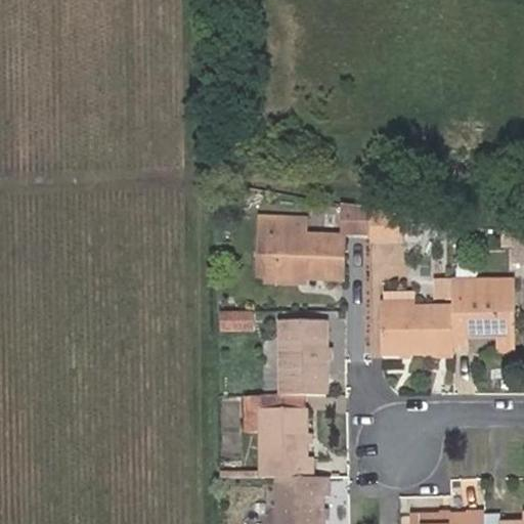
[(369,233),(369,209),(343,205),(343,226),(349,226),(349,233),(369,233)]
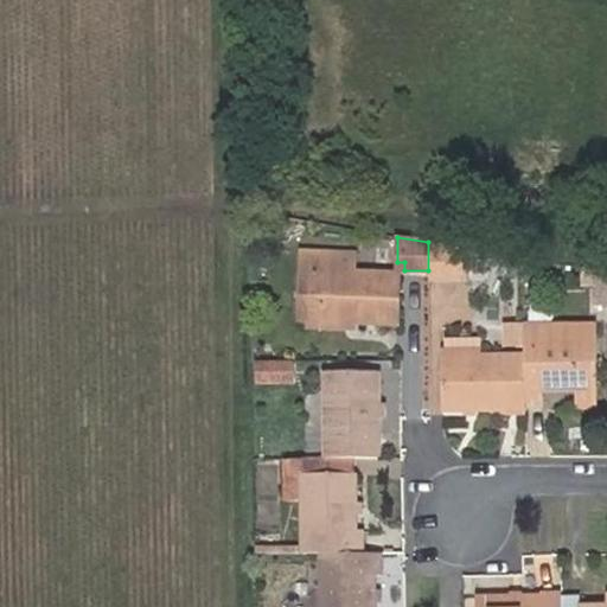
[(462,248),(428,242),(428,274),(462,274),(462,248)]
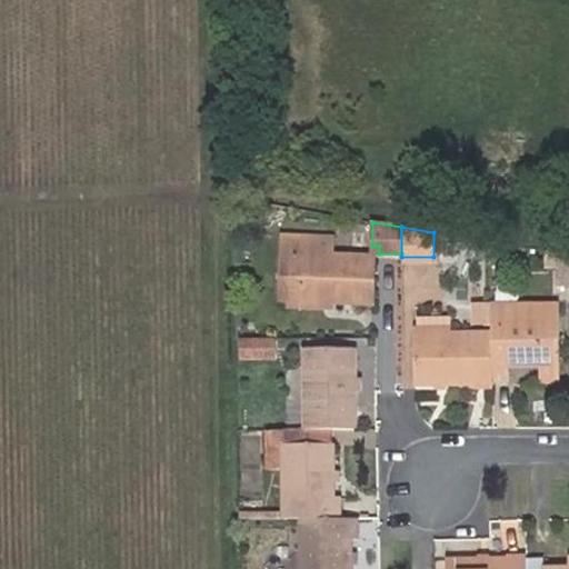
[(290,252),(290,233),(278,233),(277,297),(289,297),(290,252)]
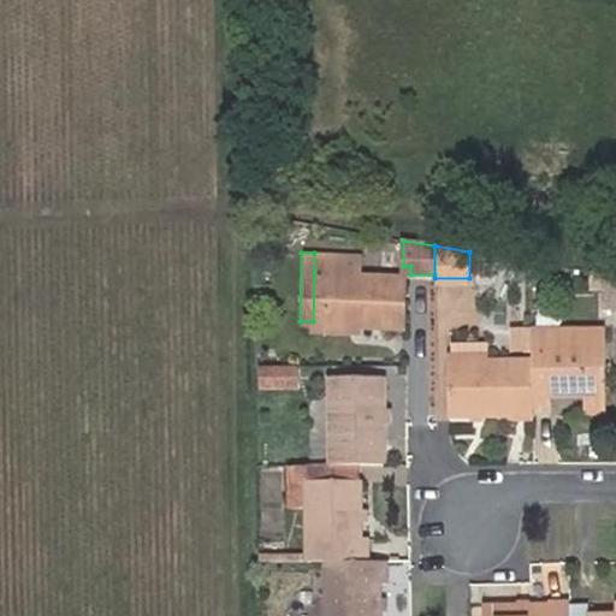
[(325,320),(357,320),(402,321),(402,273),(357,272),(357,254),(314,253),(314,273),(324,273),(325,320)]
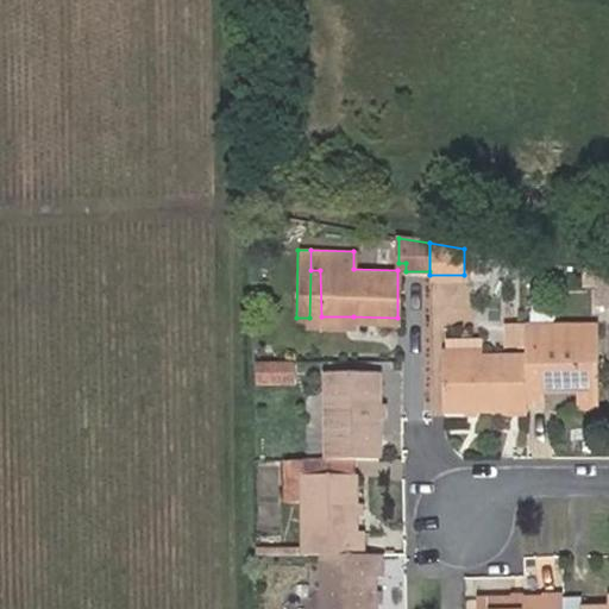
[(353,325),(353,316),(321,316),(320,270),(311,270),(309,318),(309,325),(353,325)]
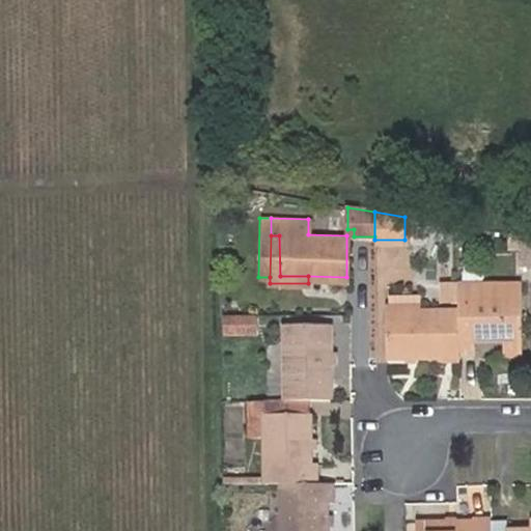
[(530,239),(521,240),(521,266),(530,264),(530,239)]
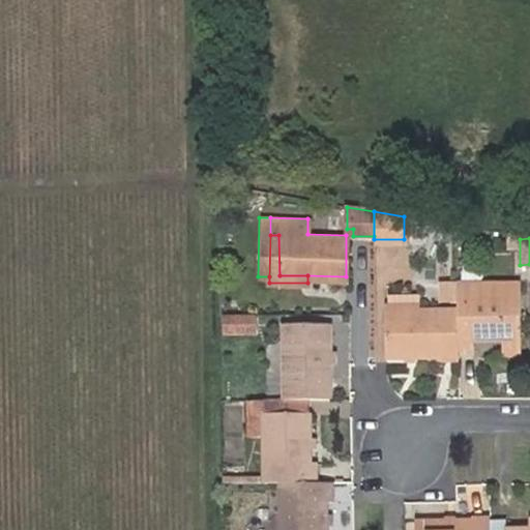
[(470,291),(457,291),(457,302),(457,313),(457,348),(472,347),(471,334),(501,334),(501,347),(520,347),(518,278),(470,280),(470,291)]
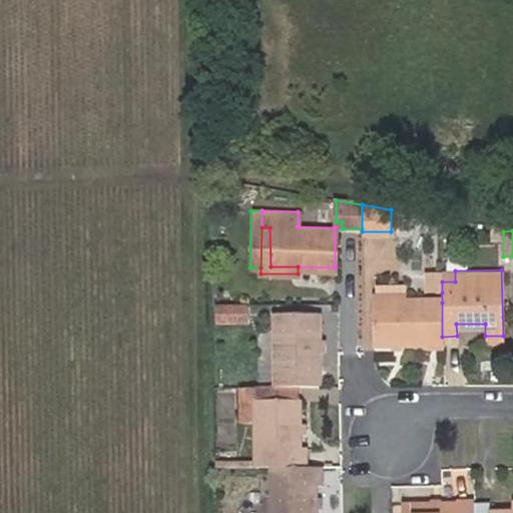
[(455,271),(441,271),(442,277),(442,282),(455,282),(455,271)]
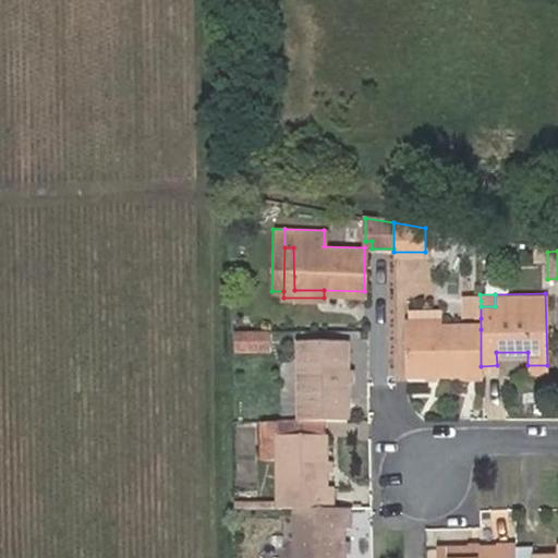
[(481,318),(481,306),(481,301),(463,301),(463,318),(481,318)]
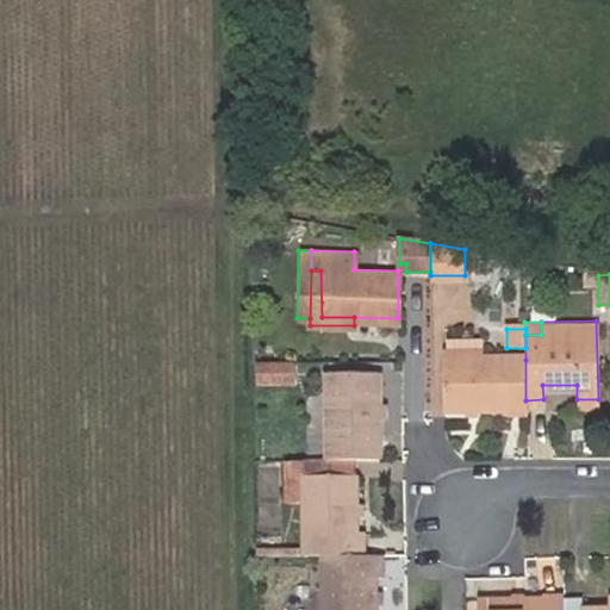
[(446,361),(467,361),(481,360),(481,342),(446,343),(446,361)]
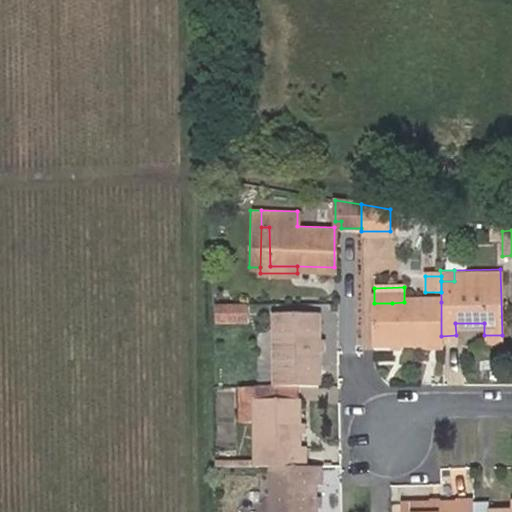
[(248,319),(249,299),(219,299),(219,319),(248,319)]
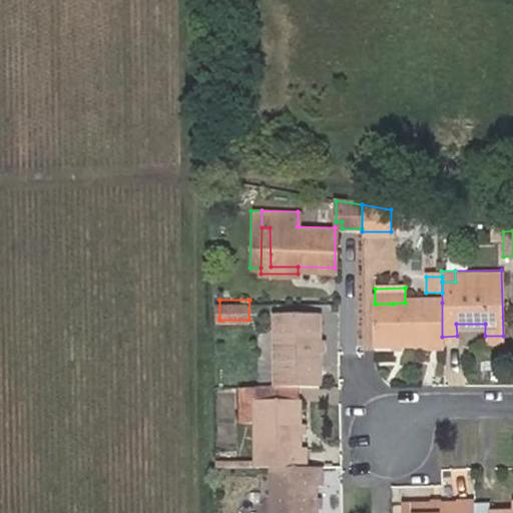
[(442,337),(442,303),(405,303),(393,304),(375,304),(372,304),(373,348),(442,347),(442,337)]
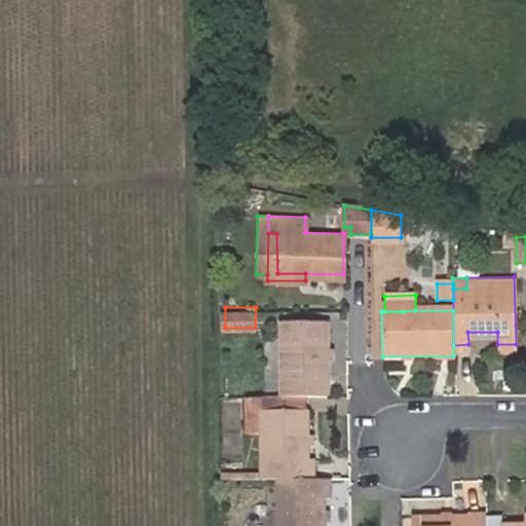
[(285,391),(327,391),(326,318),(284,318),(285,391)]
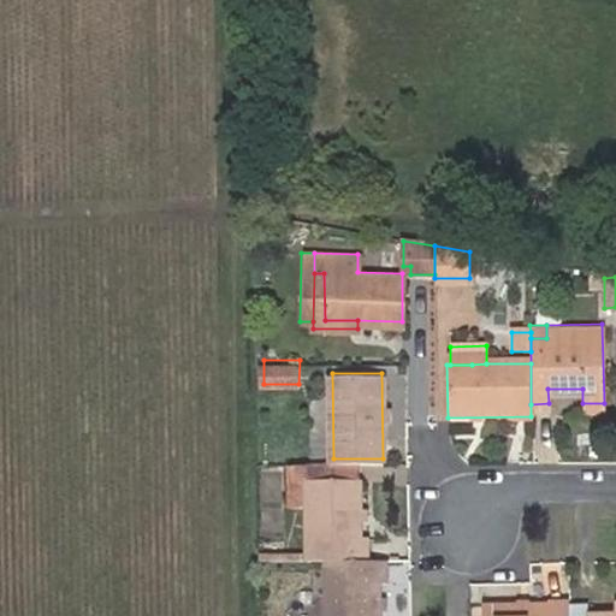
[(309,458),(286,458),(286,501),(308,499),(309,478),(309,458)]
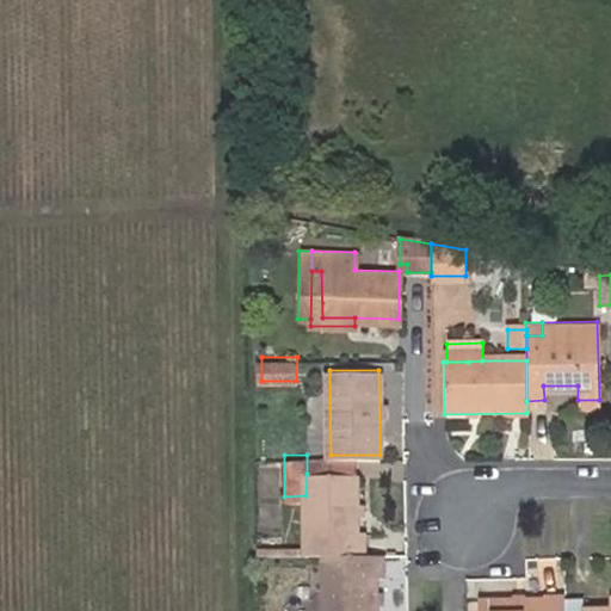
[(307,455),(307,474),(356,474),(356,455),(331,455),(307,455)]
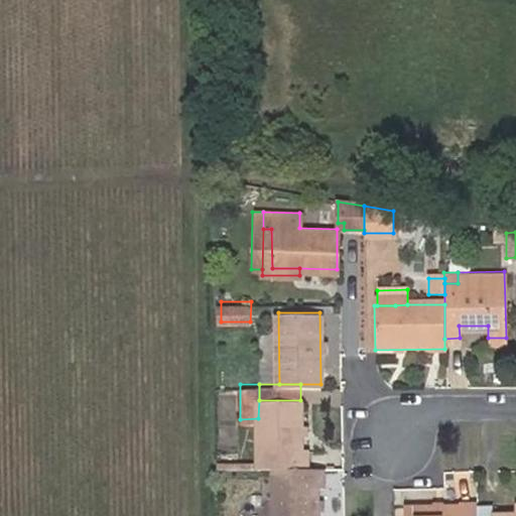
[(258,418),(258,465),(276,465),(307,465),(305,447),(300,447),(300,400),(259,400),(258,418)]
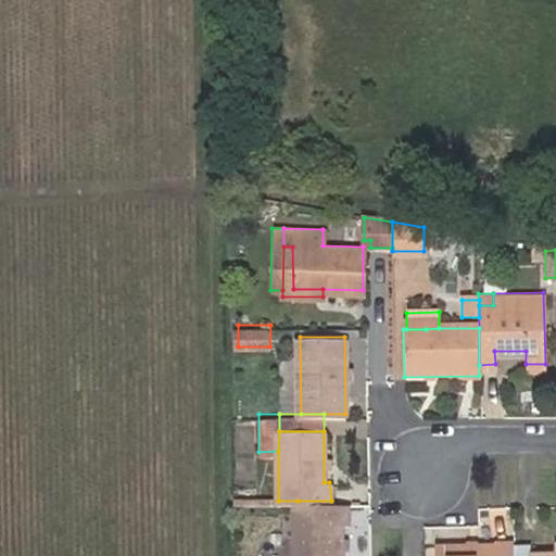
[(348,521),(349,500),(331,501),(298,501),(297,555),(343,555),(343,521),(348,521)]
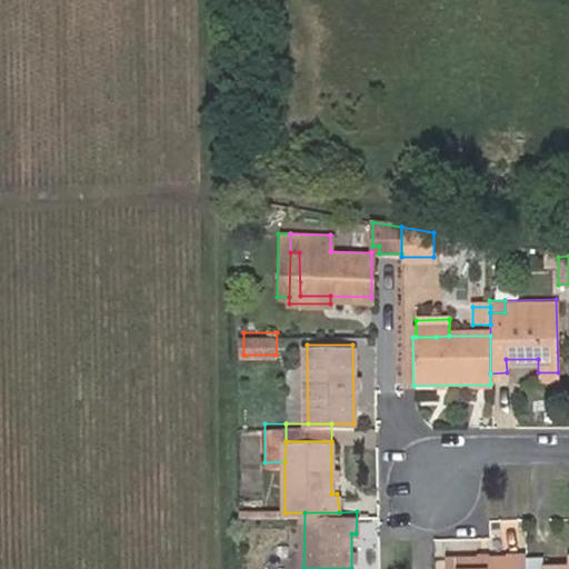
[(568,568),(568,551),(566,552),(566,562),(541,563),(541,555),(527,556),(527,568),(568,568)]
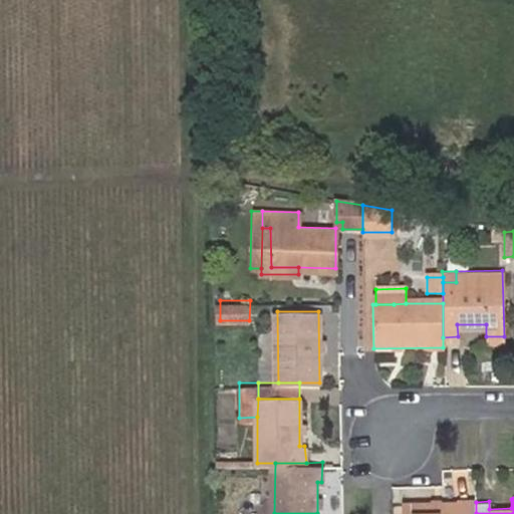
[(476,513),(476,502),(404,504),(404,513),(476,513)]
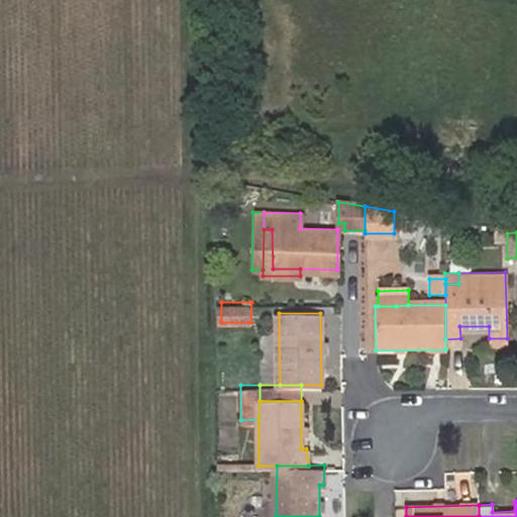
All buildings are outlined.
